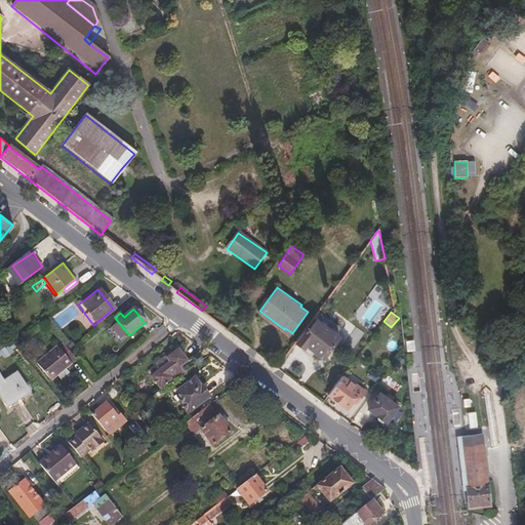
[(294,341),(305,349),(307,346),(323,358),(339,335),(317,319),(309,329),(306,327),(294,341)]
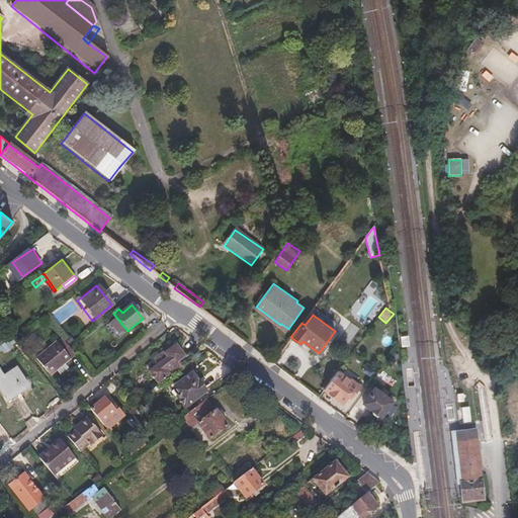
[(62,335),(36,355),(51,373),(57,367),(61,373),(70,366),(66,360),(76,352),(62,335)]
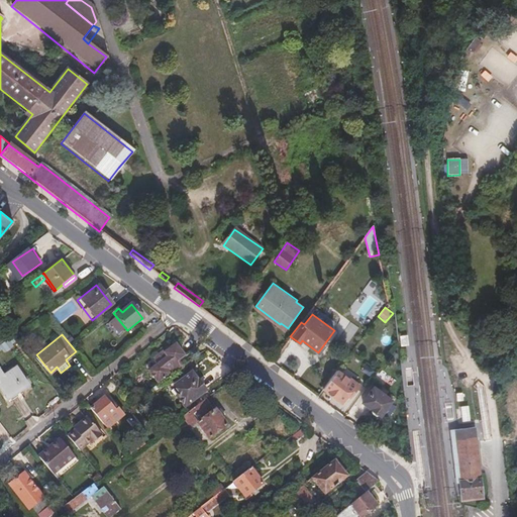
[(153,359),(158,367),(150,373),(161,385),(184,367),(180,362),(185,356),(177,346),(166,353),(165,352),(153,359)]
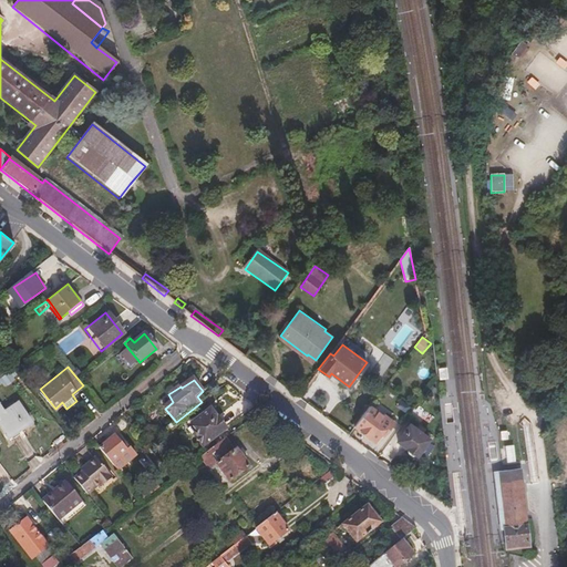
[(0,423),(9,437),(32,421),(18,402),(4,411),(0,404),(0,423)]
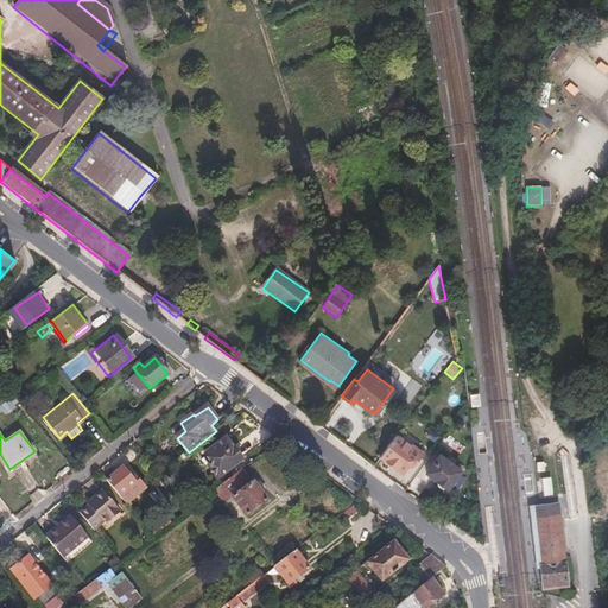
[(206,451),(211,461),(208,463),(217,476),(242,457),(226,436),(206,451)]
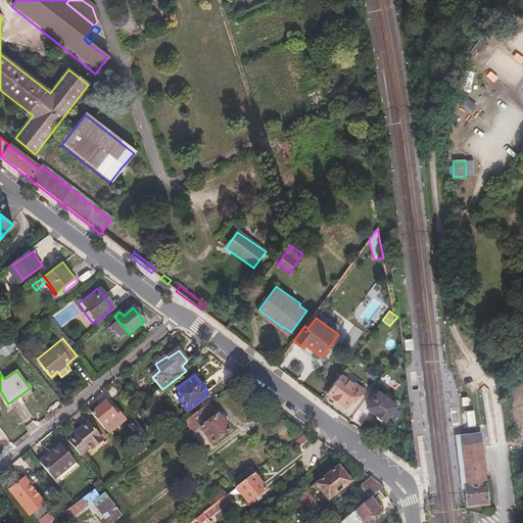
[(340,375),(327,393),(345,407),(351,398),(355,400),(363,390),(340,375)]
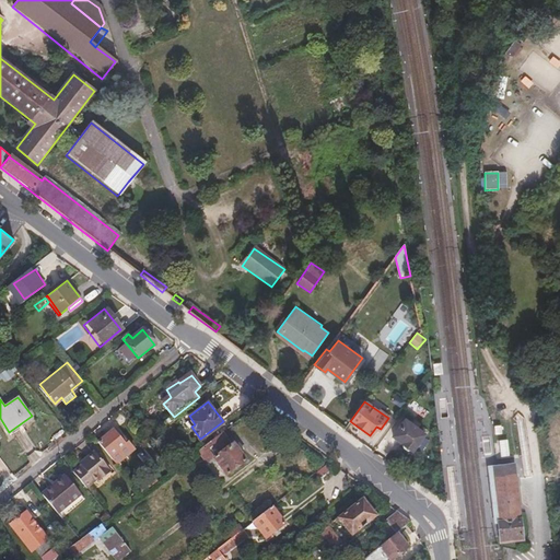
[(405,419),(393,435),(403,443),(403,447),(408,451),(413,451),(424,433),(405,419)]
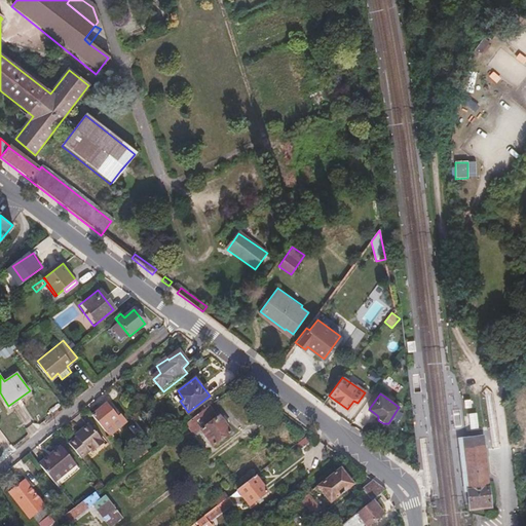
[(106,404),(91,415),(107,435),(109,437),(125,423),(110,403),(107,405),(106,404)]
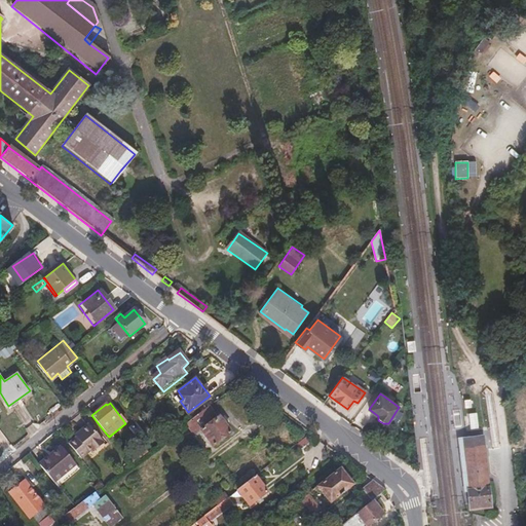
[(210,406),(186,423),(194,436),(201,431),(213,446),(231,433),(219,416),(218,417),(210,406)]
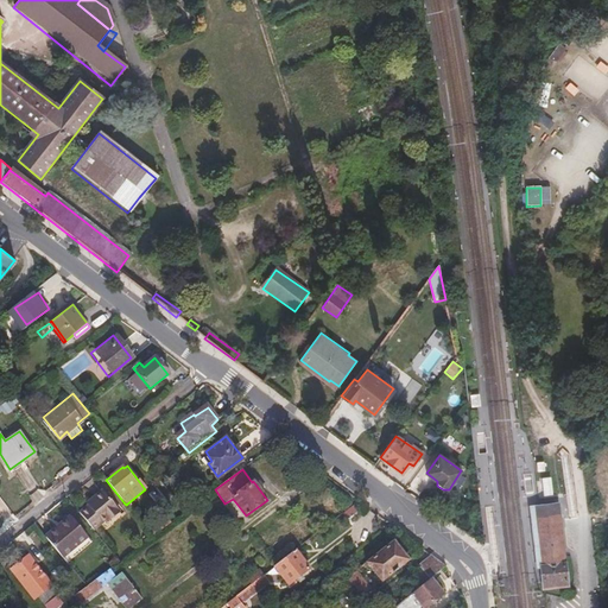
[(544,495),(552,494),(550,477),(540,479),(544,495)]
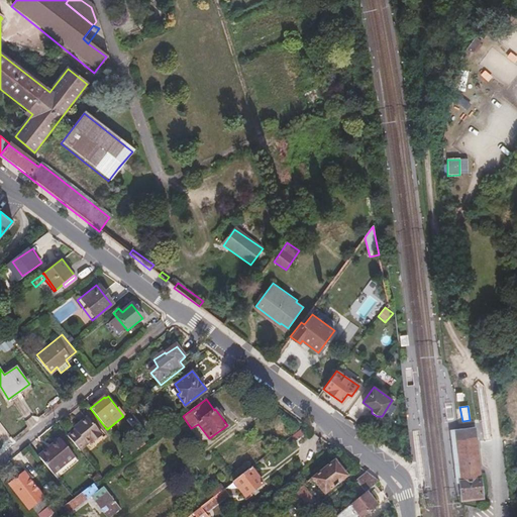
[(76,430),(68,436),(79,450),(89,441),(92,445),(102,436),(87,417),(77,424),(79,427),(76,430)]
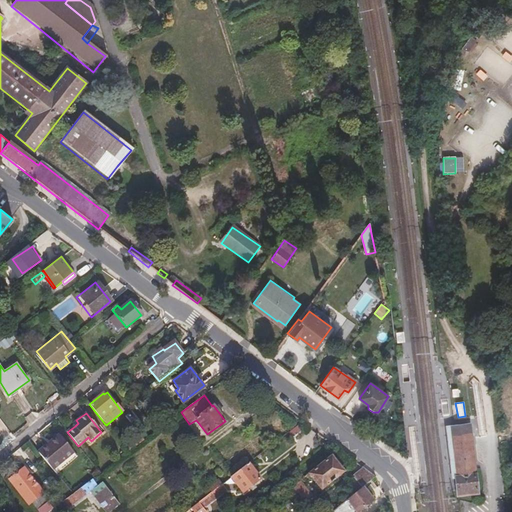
[(454,425),(451,426),(452,437),(454,453),(454,458),(456,473),(458,491),(458,495),(478,493),(474,456),(473,451),(471,435),(470,424),(454,425)]
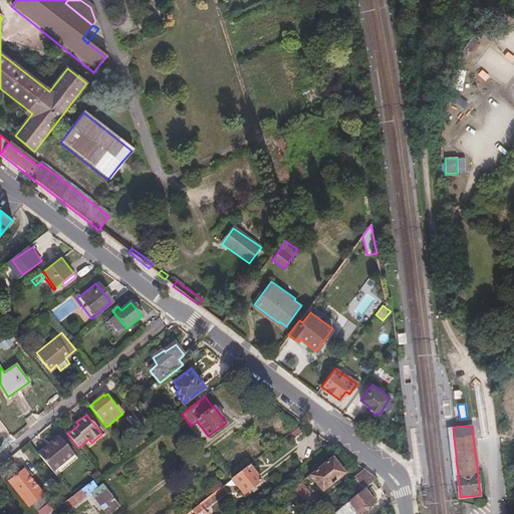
[(39,454),(48,466),(52,470),(73,453),(60,436),(39,454)]
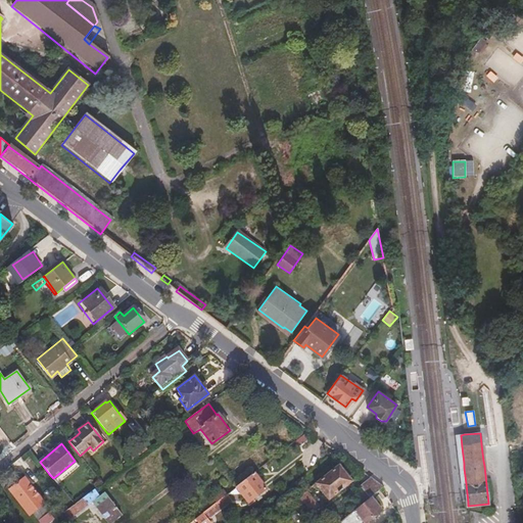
[(128,444),(121,449),(122,452),(130,461),(137,456),(133,450),(128,444)]
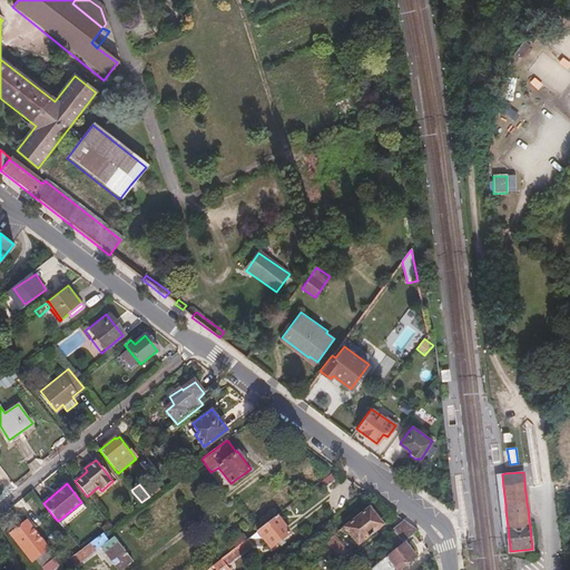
[(145,491),(149,497),(157,492),(151,485),(145,491)]
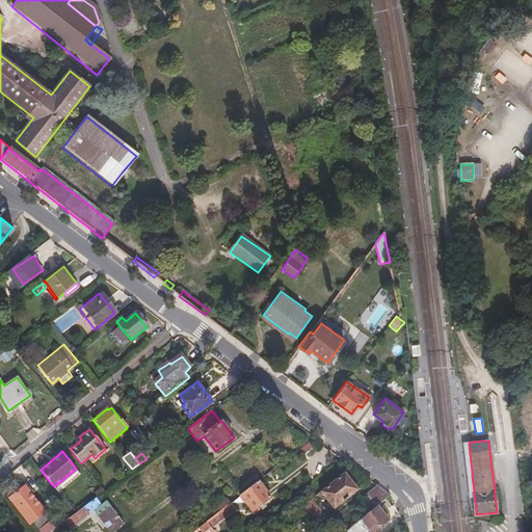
[(320,490),(334,508),(357,489),(344,472),(320,490)]
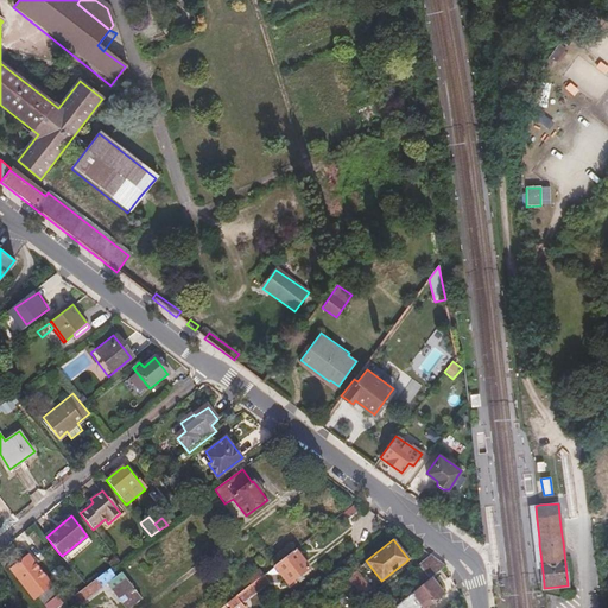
[(296,549),(271,568),(273,570),(276,568),(289,584),(310,568),(296,549)]
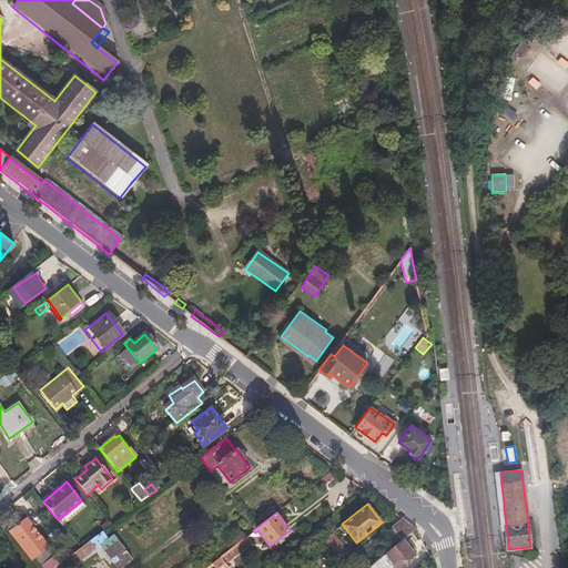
[(10,529),(32,557),(36,555),(46,567),(52,567),(60,563),(54,555),(56,554),(48,544),(49,544),(27,516),(10,529)]
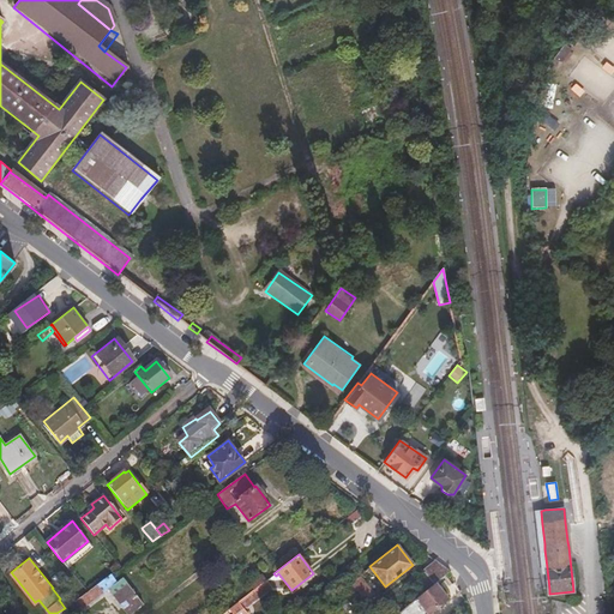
[(422,570),(427,577),(420,583),(426,591),(432,587),(435,584),(451,572),(450,571),(435,559),(422,570)]
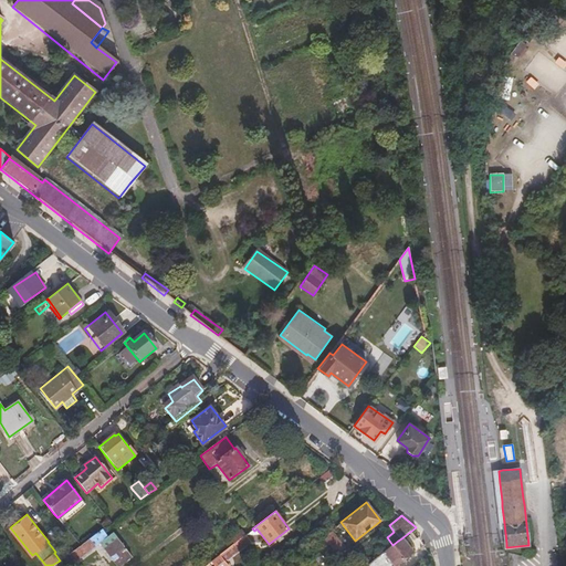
[(318,540),(333,558),(345,548),(333,533),(335,531),(334,528),(326,534),(318,540)]
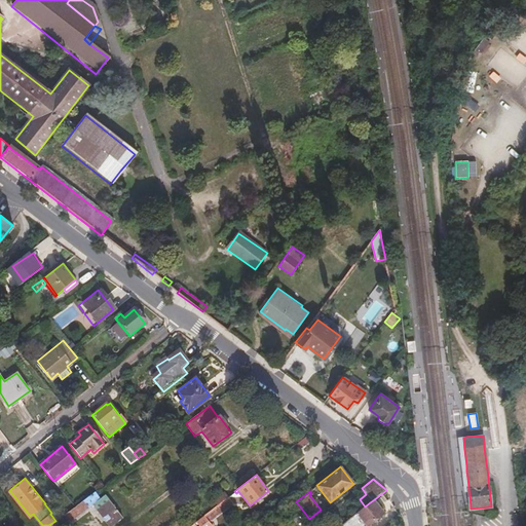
[(95,492),(75,506),(67,513),(71,520),(92,503),(109,525),(110,525),(122,517),(105,494),(99,498),(95,492)]
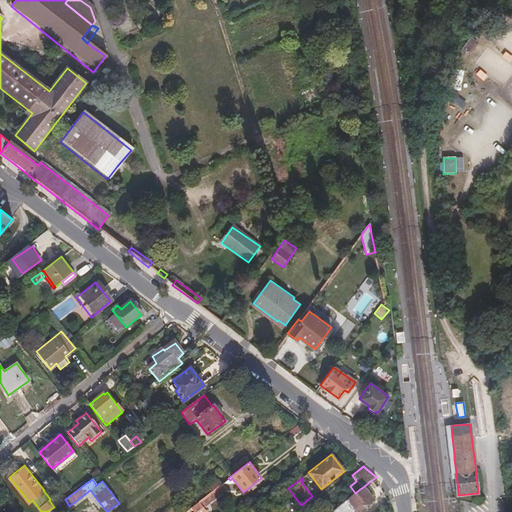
[(331,511),(353,511),(355,511),(356,511),(357,511),(373,500),(363,487),(360,489),(355,493),(331,511)]
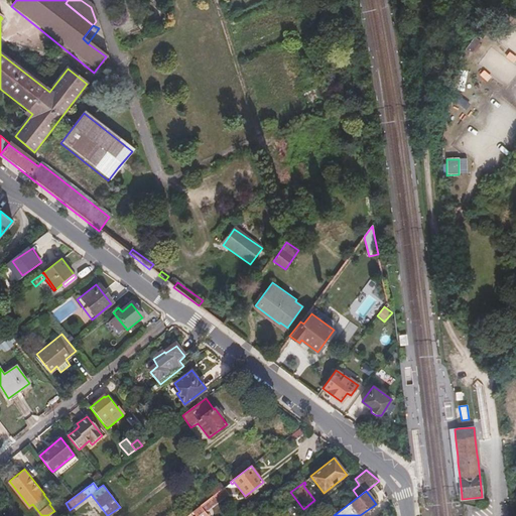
[(194,515),(208,515),(201,506),(191,513),(194,515)]
